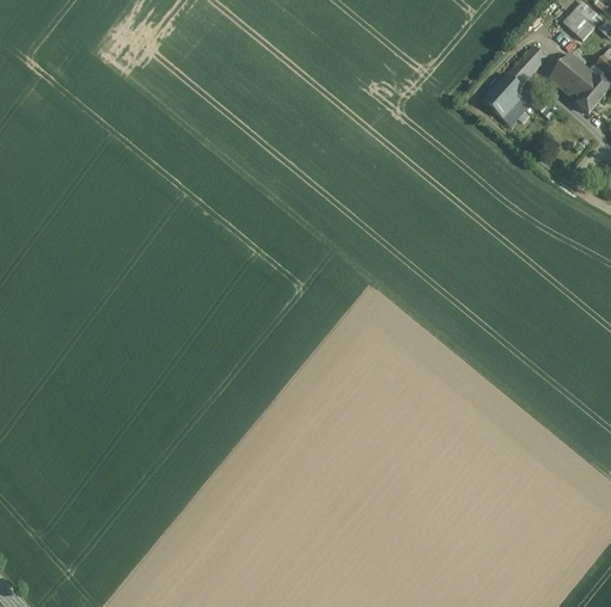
[(603,17),(582,0),(576,7),(597,24),(603,17)]
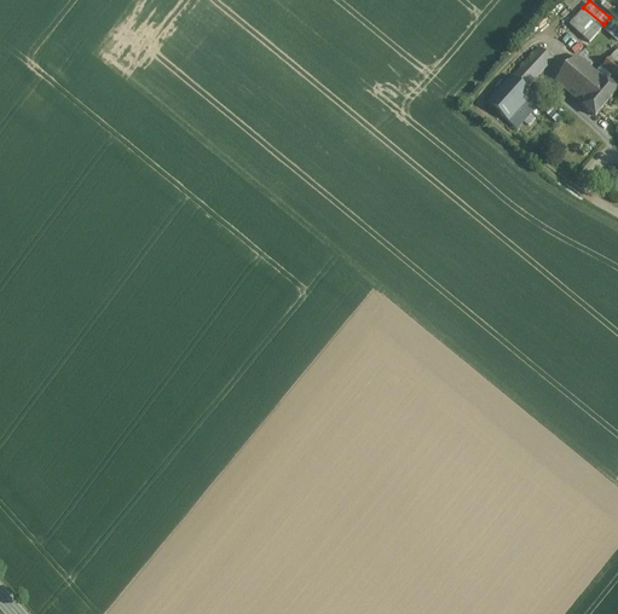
[(604,24),(583,7),(570,23),(590,40),(604,24)]
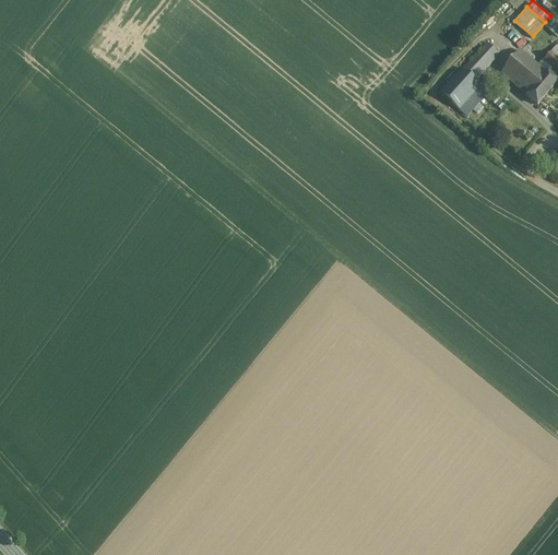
[(488,42),(464,67),(476,78),(500,52),(488,42)]
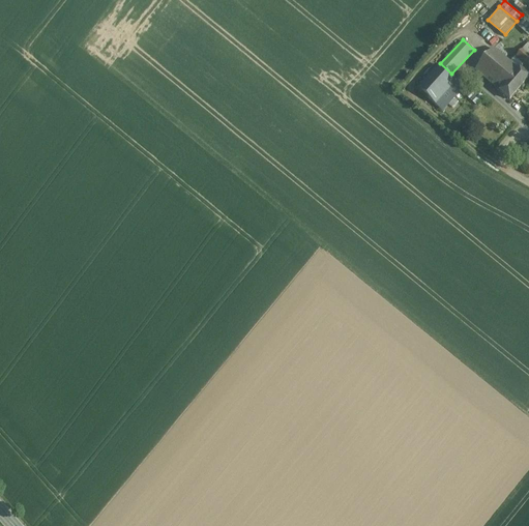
[(528,46),(526,45),(518,55),(526,62),(528,63),(528,46)]
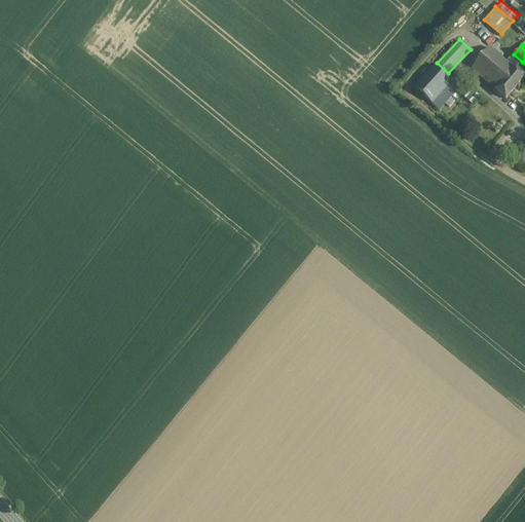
[(509,61),(491,45),(474,66),(499,87),(517,68),(509,61)]
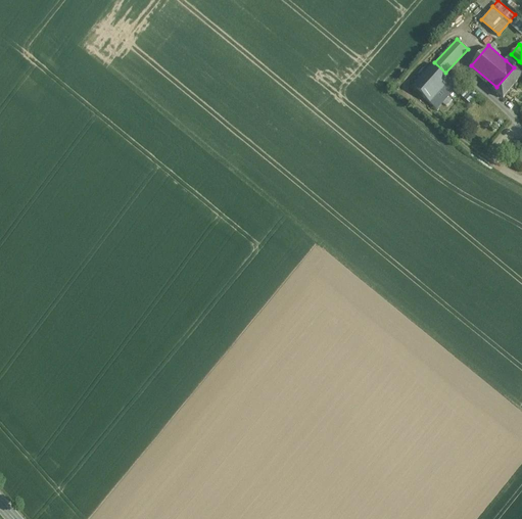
[(519,61),(511,54),(506,60),(514,67),(514,66),(519,61)]
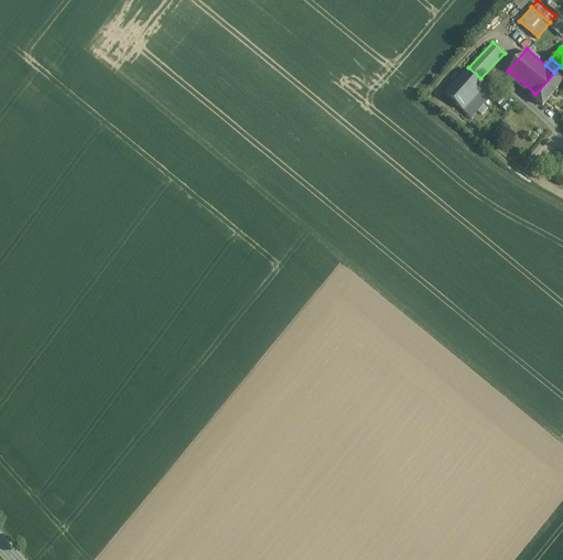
[(468,67),(446,93),(464,109),(487,84),(480,78),(468,67)]
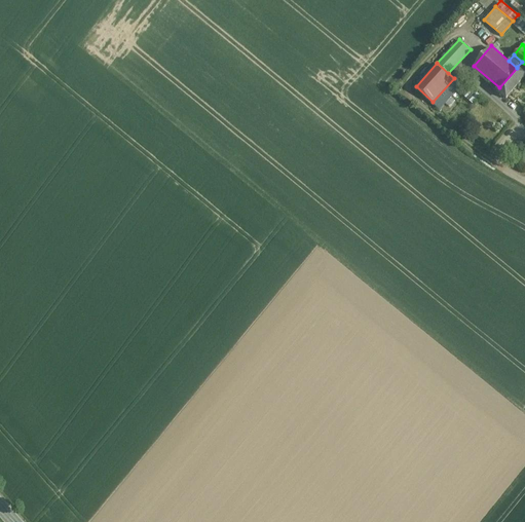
[(499,87),(498,88),(508,97),(524,76),(524,74),(517,67),(517,68),(499,87)]
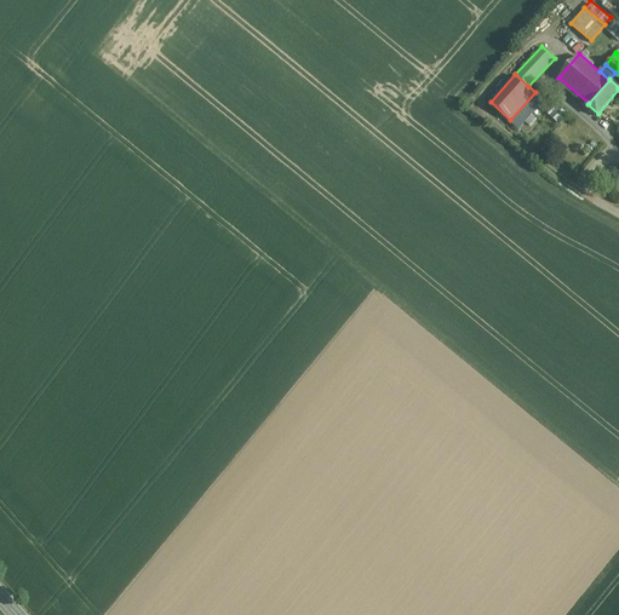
[(536,92),(510,120),(517,127),(543,99),(536,92)]
